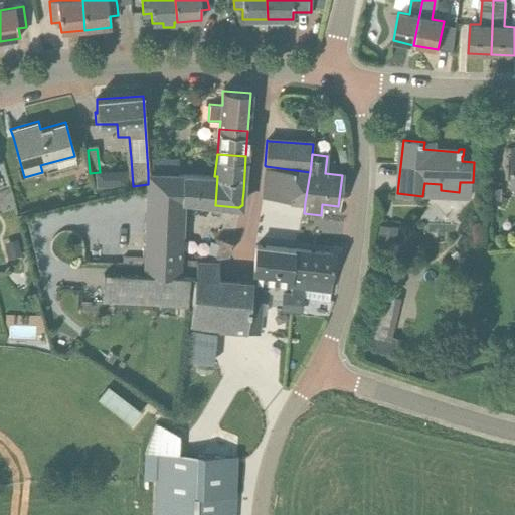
[(148,173),(179,174),(178,158),(147,157),(148,173)]
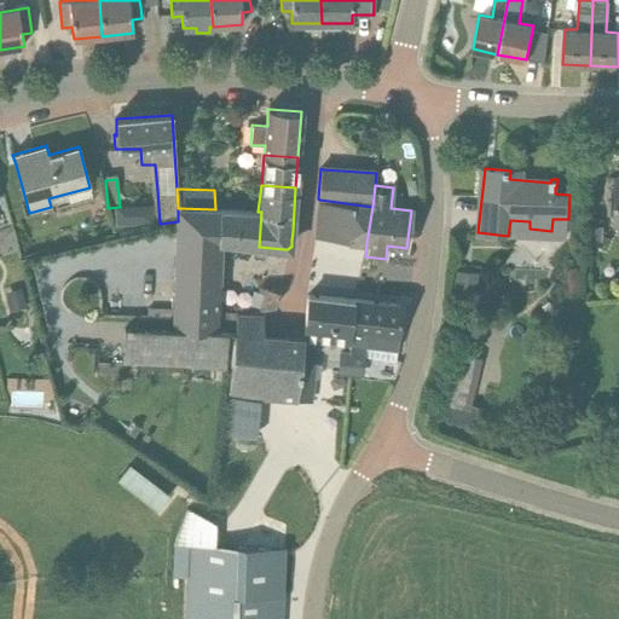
[(366,243),(372,207),(319,200),(318,198),(316,238),(366,243)]
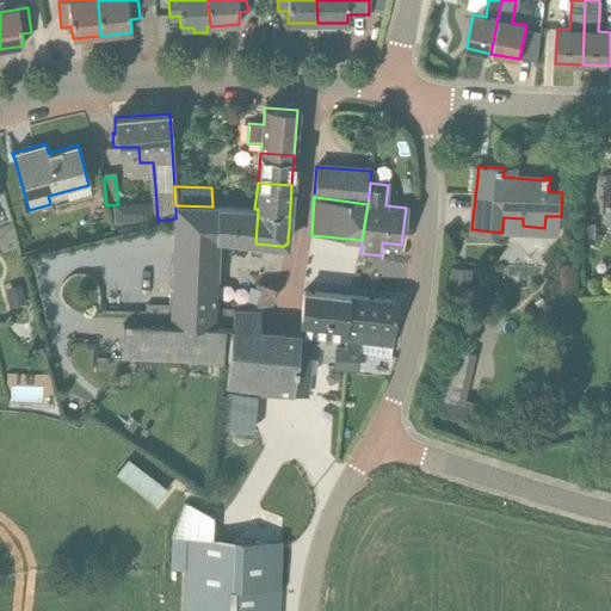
[(254,209),(213,207),(176,205),(176,218),(174,238),(217,239),(255,244),(258,209),(254,209)]
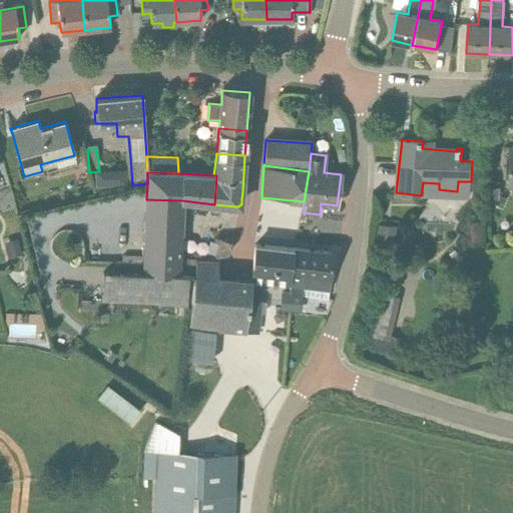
[(95,179),(95,187),(117,186),(117,178),(95,179)]
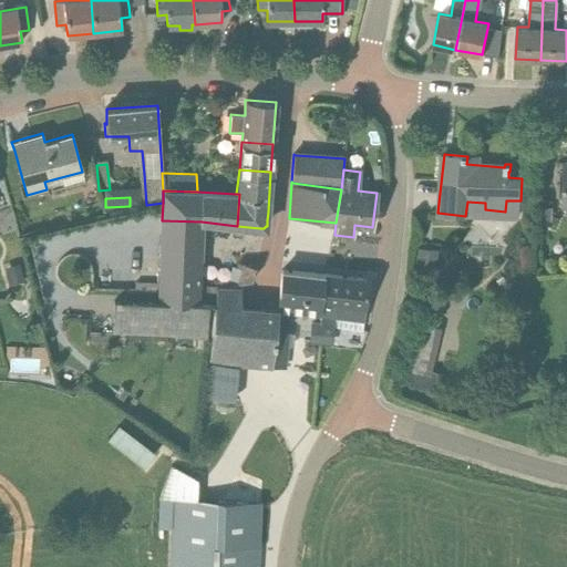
[(552,223),(553,207),(542,206),(540,223),(552,223)]
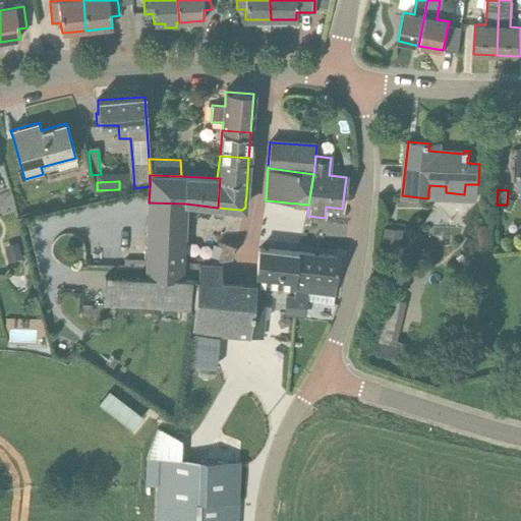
[(147,279),(145,279),(140,309),(190,311),(191,281),(191,280),(181,280),(182,265),(182,256),(184,221),(149,220),(147,279)]
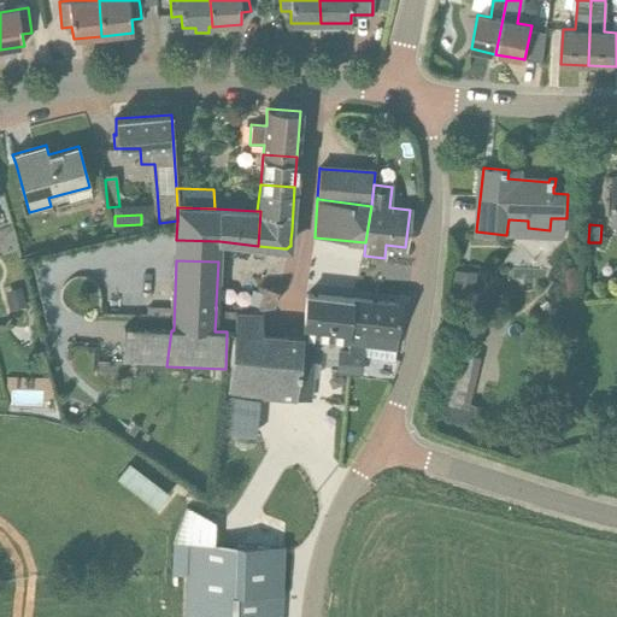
[(474,299),(476,274),(452,270),(450,295),(474,299)]
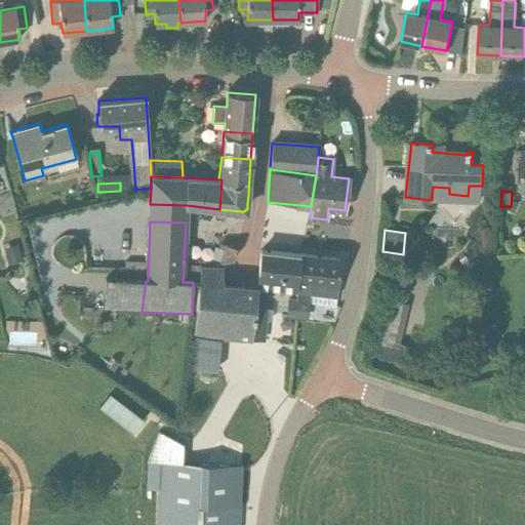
[(234,259),(237,247),(220,243),(219,248),(221,248),(220,264),(223,264),(234,259)]
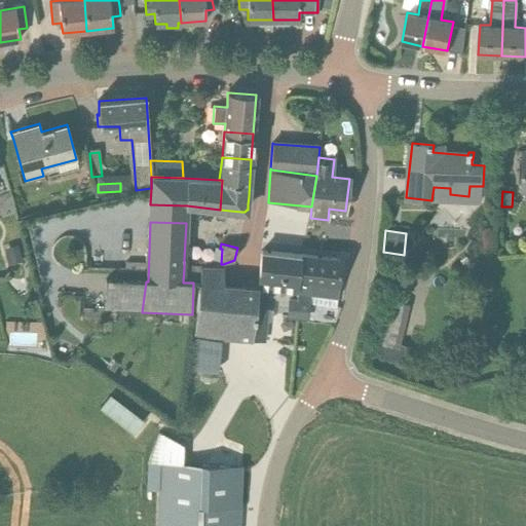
[(6,253),(9,265),(23,262),(19,249),(17,246),(5,249),(6,253)]
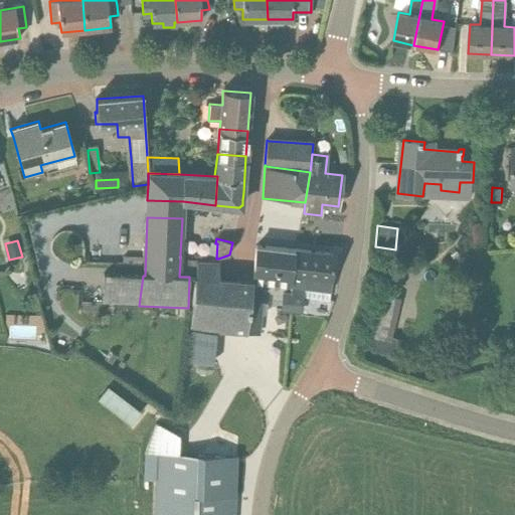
[(292,285),(294,249),(255,246),(252,282),(250,301),(260,302),(262,283),(274,284),(292,285)]
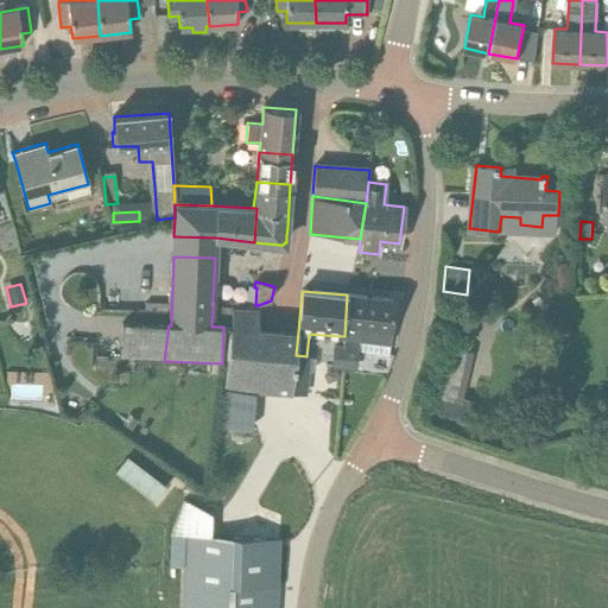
[(358,341),(390,342),(393,299),(392,299),(347,295),(344,336),(344,346),(343,367),(355,368),(358,341)]
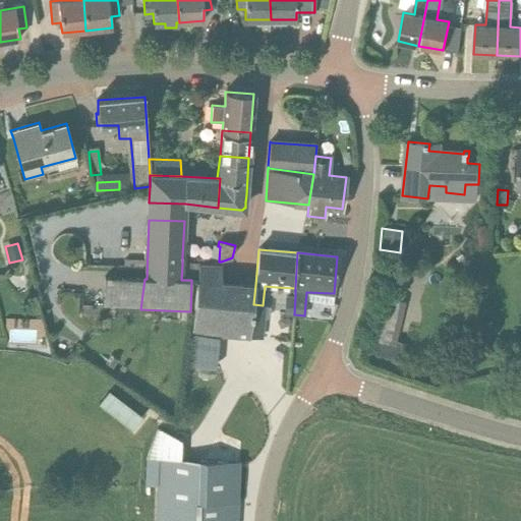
[(253,304),(255,285),(227,282),(221,282),(221,267),(209,267),(198,267),(192,331),(262,338),(265,305),(263,305),(253,304)]
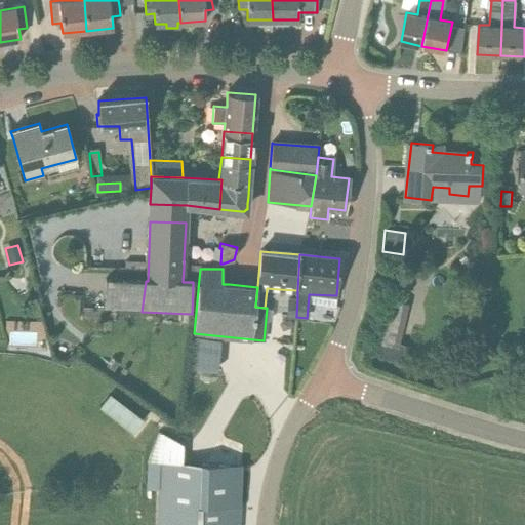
[(142,312),(146,281),(106,280),(105,310),(142,312)]
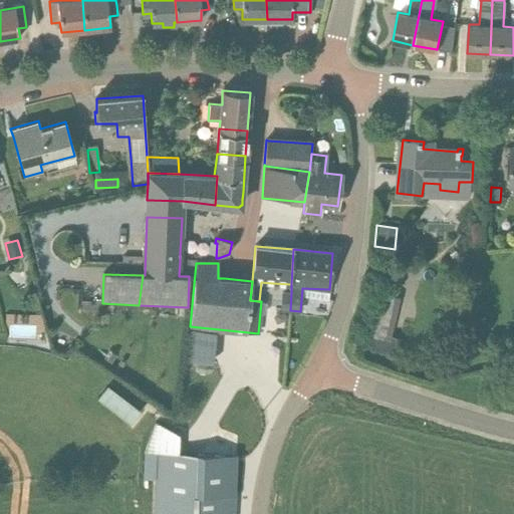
[(290,310),(291,292),(281,292),(280,311),(289,312),(290,310)]
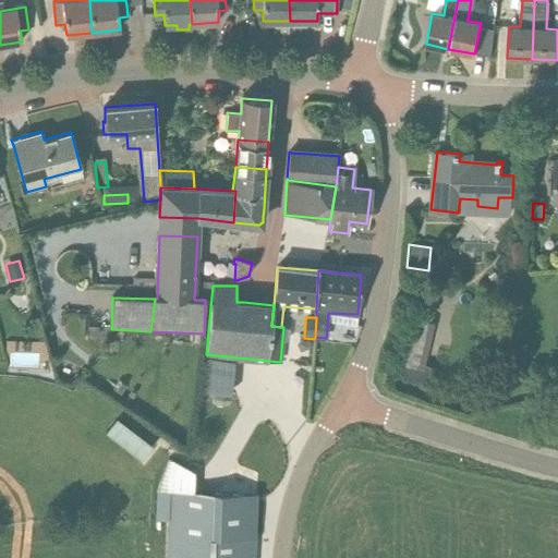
[(399,363),(416,367),(427,322),(411,318),(399,363)]
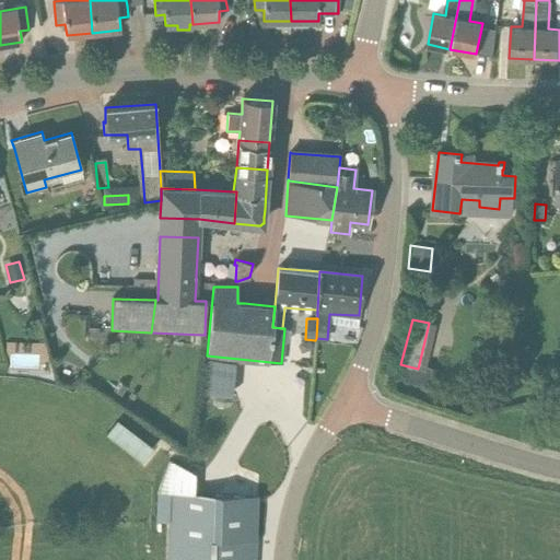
[(11,341),(10,368),(42,369),(43,342),(11,341)]
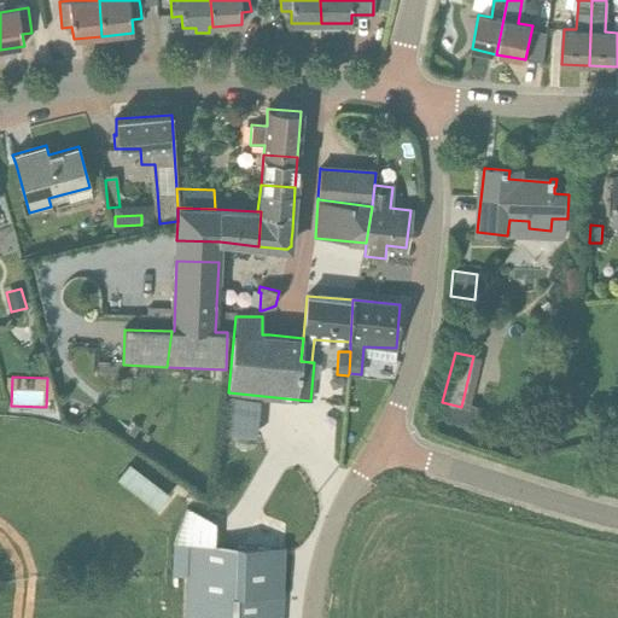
[(466,408),(462,425),(478,429),(483,408),(470,406),(468,406),(468,408),(466,408)]
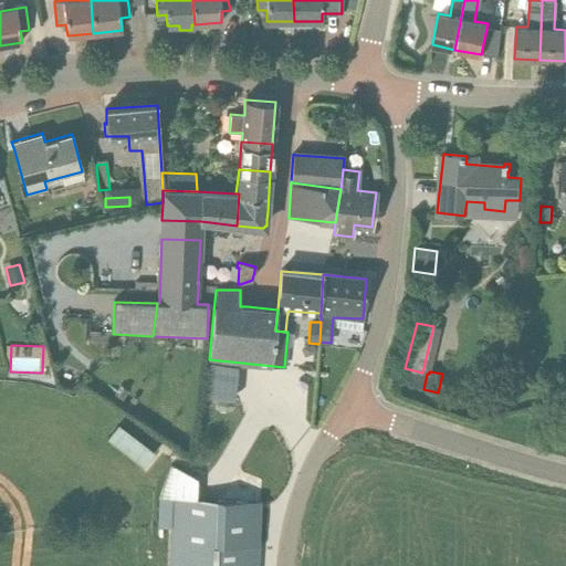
[(217,411),(227,412),(228,401),(218,400),(217,411)]
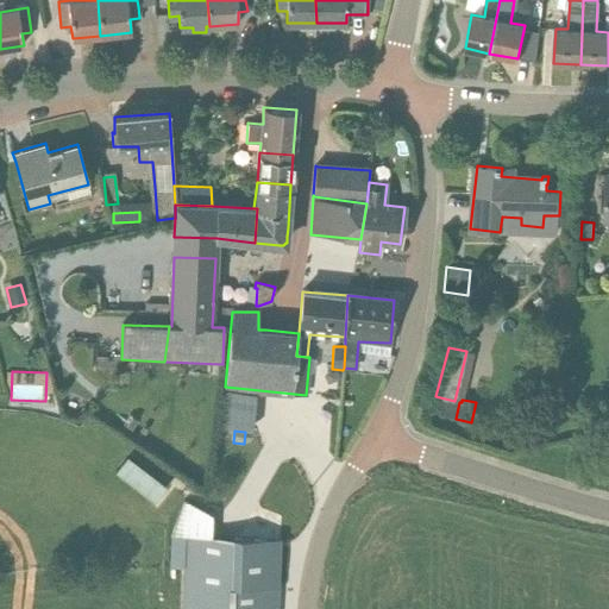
[(154,509),(155,509),(165,494),(126,463),(114,478),(154,509)]
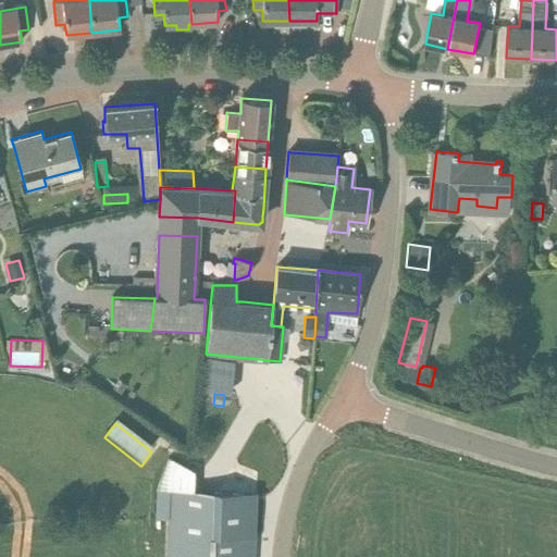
[(234,493),(194,492),(195,471),(168,458),(156,491),(156,509),(169,510),(166,556),(254,556),(256,494),(234,493)]
